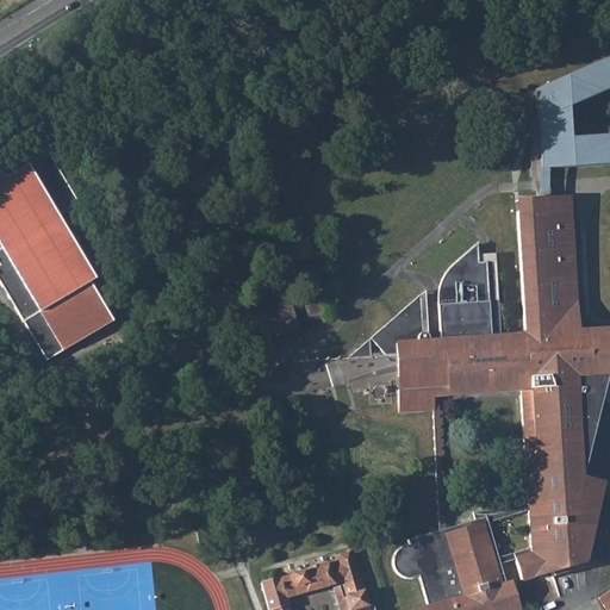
[(548,167),(609,165),(609,132),(570,135),(567,106),(609,87),(609,53),(520,93),(528,132),(527,174),(531,185),(529,203),(547,201),(548,167)]
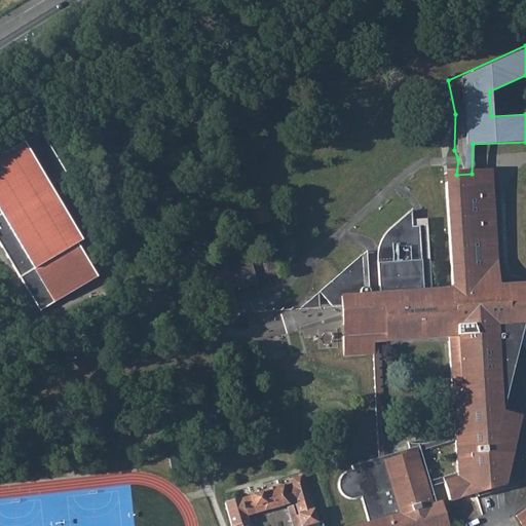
[(42,133),(0,156),(0,241),(38,311),(97,278),(78,245),(85,239),(54,185),(68,178),(42,133)]
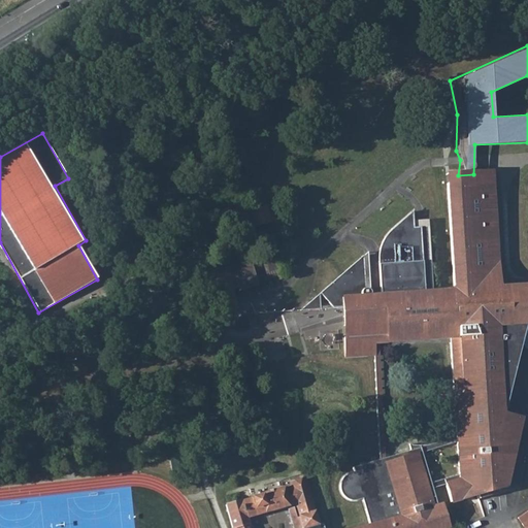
[(442,443),(435,446),(424,449),(419,449),(415,449),(409,447),(411,453),(354,469),(354,473),(349,475),(344,479),(341,482),(340,484),(339,488),(340,493),(341,496),(345,500),(351,503),(355,504),(362,502),(369,527),(366,527),(446,527),(447,527),(439,505),(434,506),(429,489),(446,485),(451,502),(503,488),(520,419),(499,414),(519,333),(506,329),(513,308),(527,306),(527,289),(492,292),(492,285),(496,285),(487,173),(473,174),(468,174),(468,184),(444,186),(446,197),(453,288),(458,288),(458,293),(459,303),(373,309),(373,300),(371,299),(370,290),(365,290),(363,261),(322,296),(333,311),(342,311),(351,310),(352,321),(345,322),(345,332),(349,337),(353,337),(353,340),(344,341),(347,359),(375,358),(374,344),(449,339),(456,435),(442,443)]
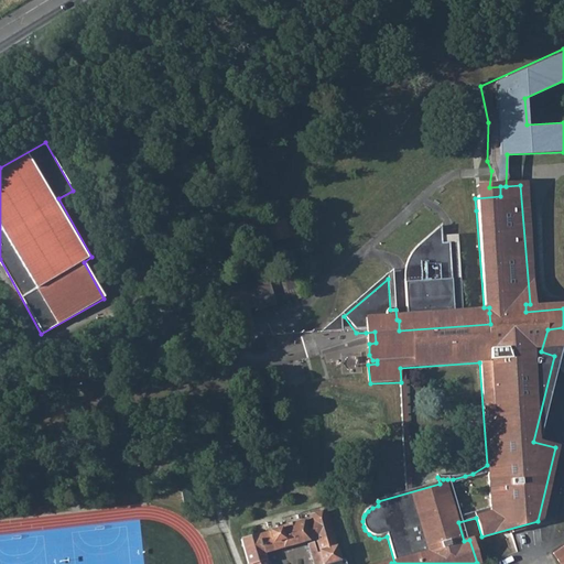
[(489,187),(475,188),(475,198),(500,196),(500,186),(489,187)]
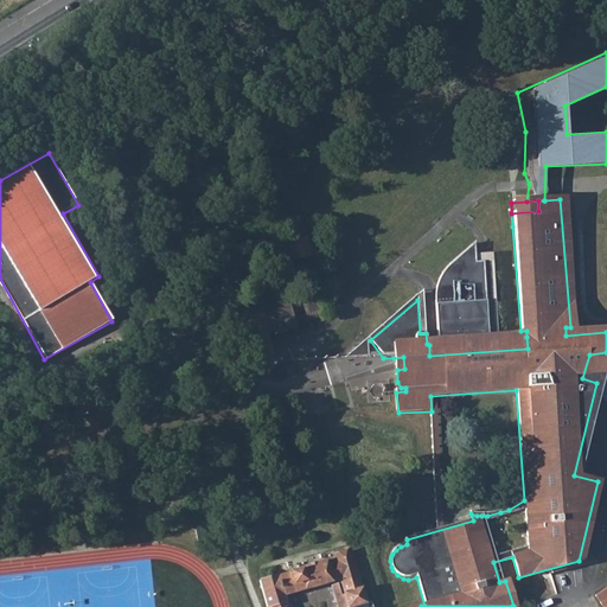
[(435,299),(438,344),(489,340),(481,260),(473,261),(472,242),(442,269),(436,282),(435,299)]
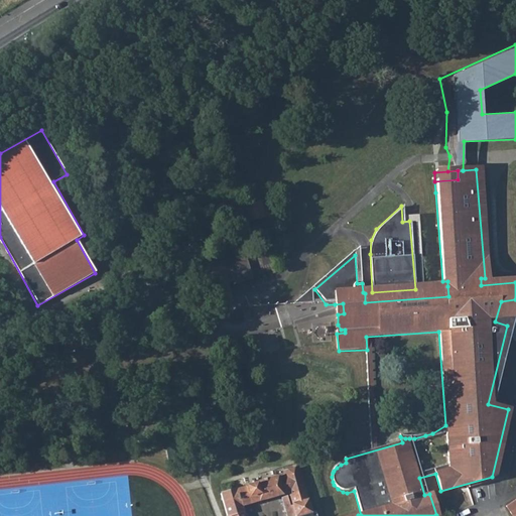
[(227,265),(219,267),(225,285),(232,283),(233,287),(251,281),(243,257),(226,262),(227,265)]
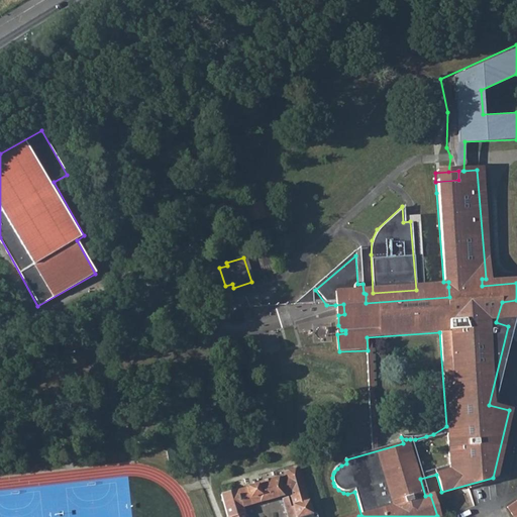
[(373,293),(366,294),(366,303),(449,297),(448,287),(416,290),(373,293)]
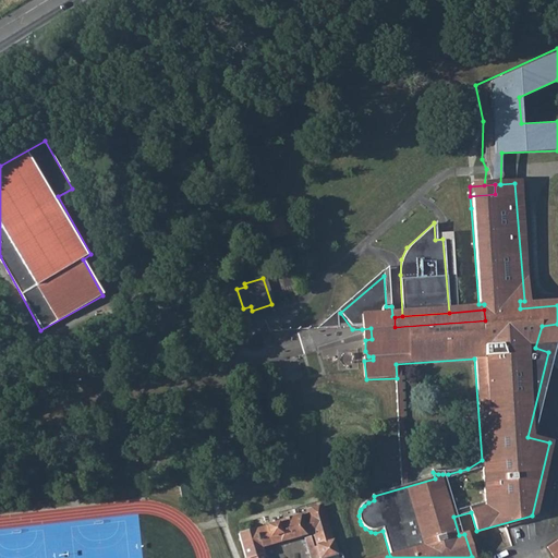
[(338,314),(317,331),(338,330),(338,314)]
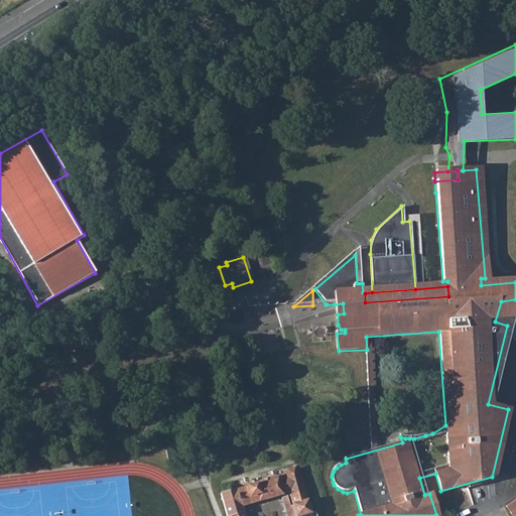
[(495,321),(507,326),(509,317),(515,316),(515,299),(501,301),(495,321)]
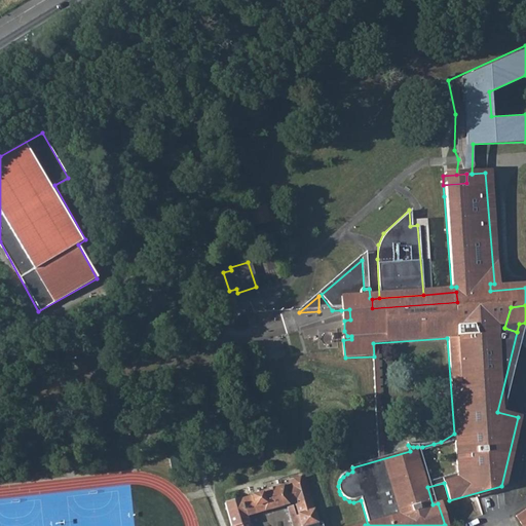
[(349,309),(341,310),(343,340),(351,339),(351,336),(347,336),(344,331),(344,321),(350,320),(349,309)]
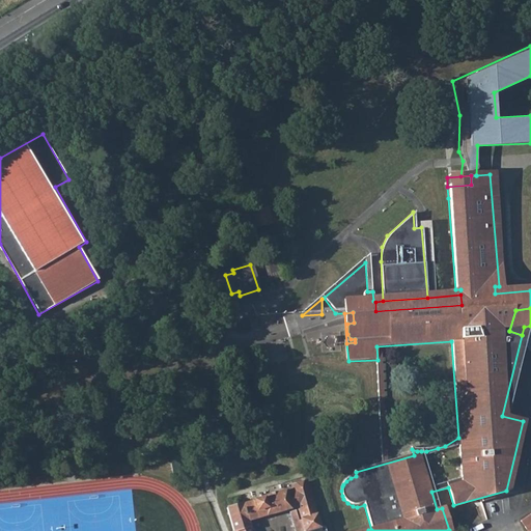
[(261,501),(227,510),(232,530),(253,530),(252,526),(248,528),(246,522),(296,507),(297,511),(287,514),(291,530),(303,530),(317,527),(318,526),(307,487),(306,488),(292,492),(291,488),(260,498),(261,501)]
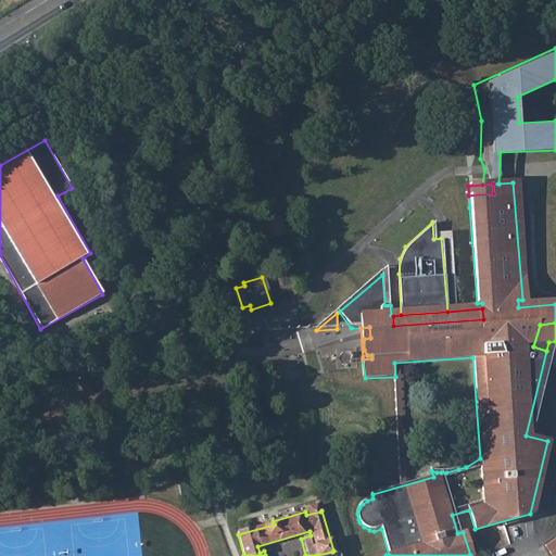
[(555,555),(555,538),(544,546),(551,555),(555,555)]
